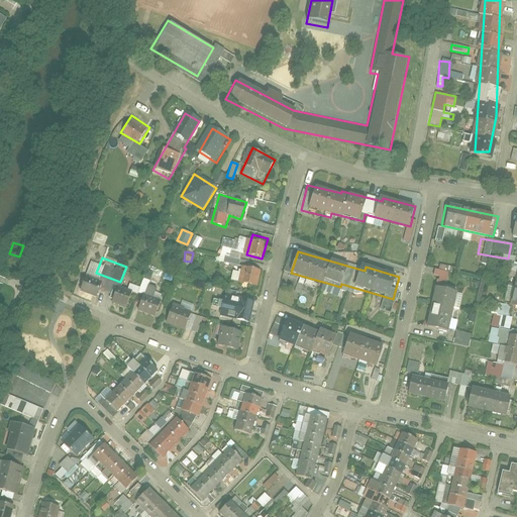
[(262,268),(246,264),(241,282),(256,286),(262,268)]
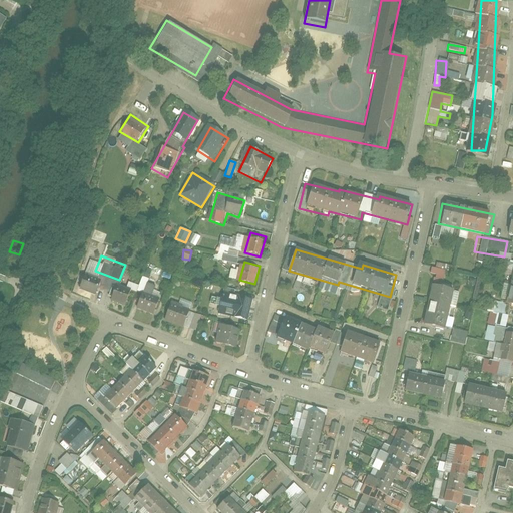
[(97,297),(104,281),(85,273),(78,289),(97,297)]
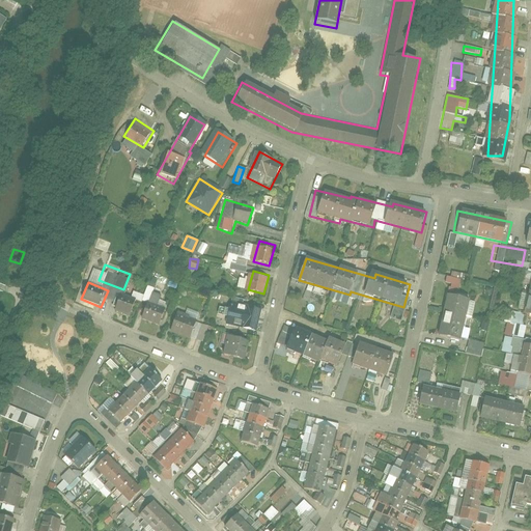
[(131,316),(137,301),(119,294),(113,309),(131,316)]
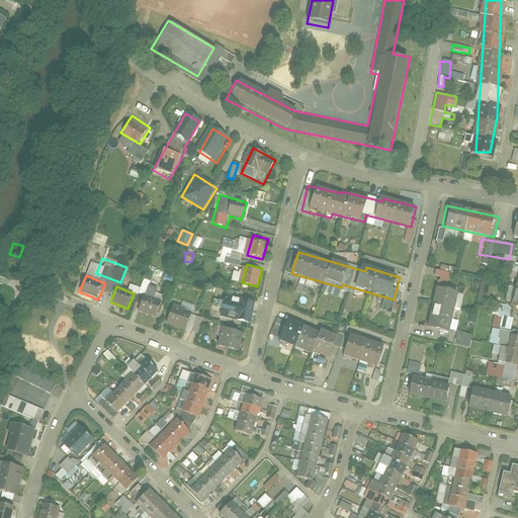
[(450,329),(457,292),(438,288),(431,325),(450,329)]
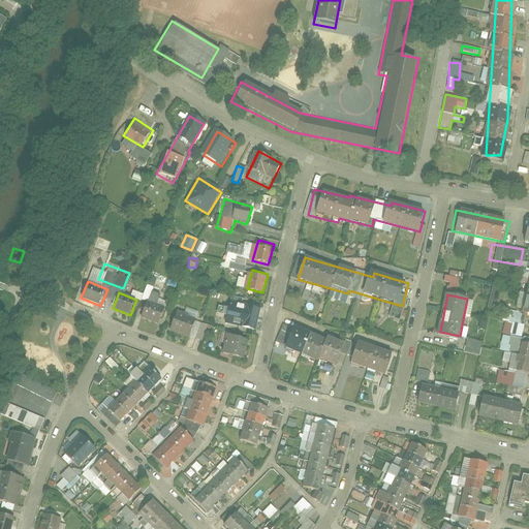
[(161,325),(167,309),(147,301),(141,317),(161,325)]
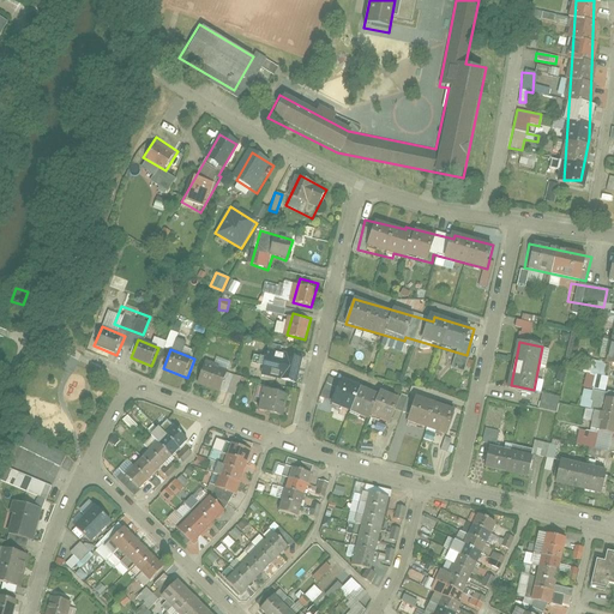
[(304,355),(284,349),(277,374),(295,379),(304,355)]
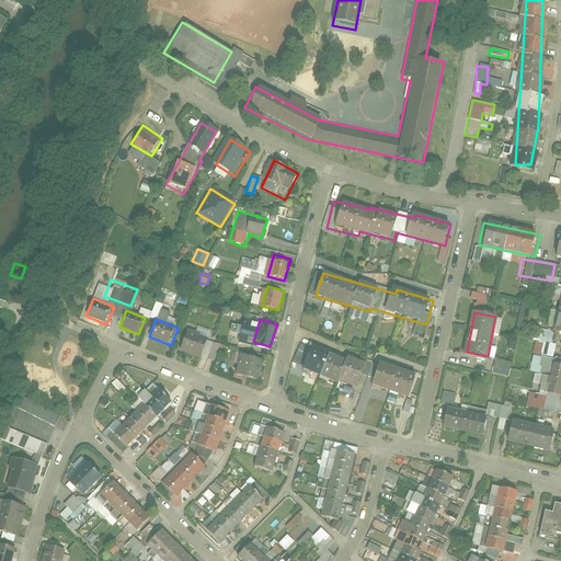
[(216,361),(222,341),(189,329),(182,347),(216,361)]
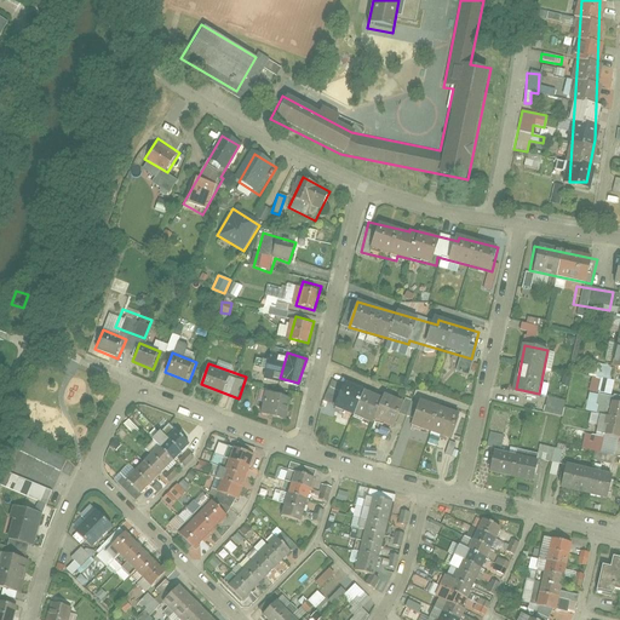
[(345,386),(339,411),(396,428),(401,409),(415,414),(412,425),(457,438),(463,417),(378,391),(377,396),(345,386)]
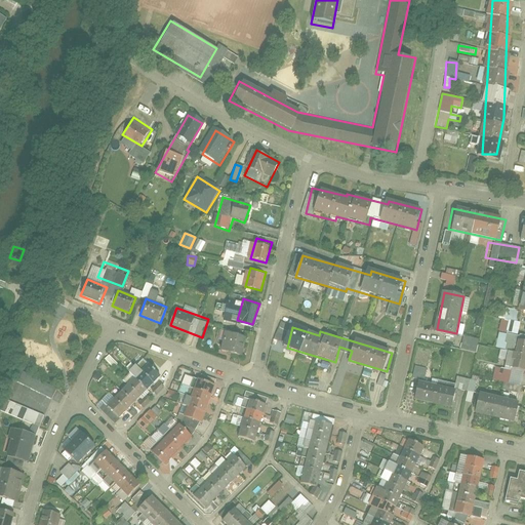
[(244,354),(247,336),(232,332),(228,351),(244,354)]
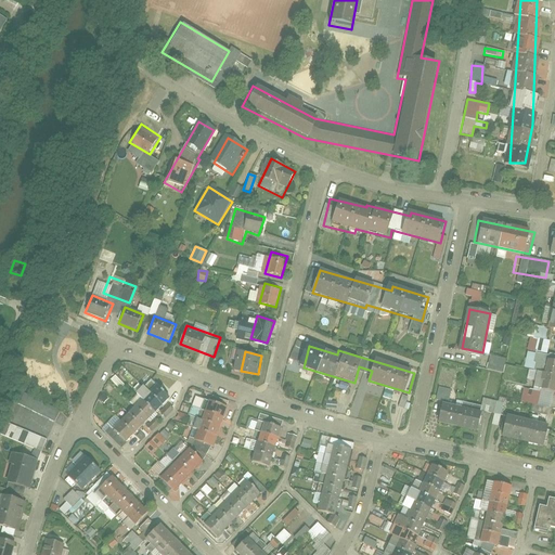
[(502,373),(505,359),(489,356),(486,369),(502,373)]
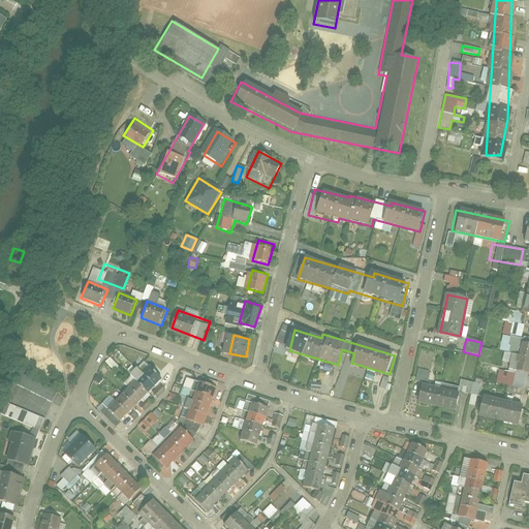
[(528,340),(522,339),(516,368),(528,370),(528,340)]
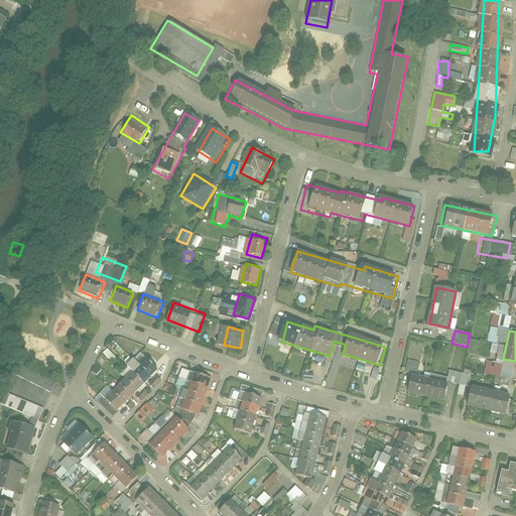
[(109,360),(112,357),(105,350),(102,353),(109,360)]
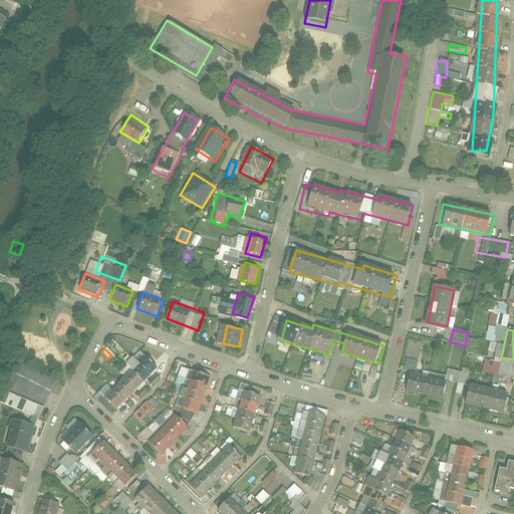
[(158,367),(143,353),(116,381),(109,389),(123,403),(131,395),(158,367)]
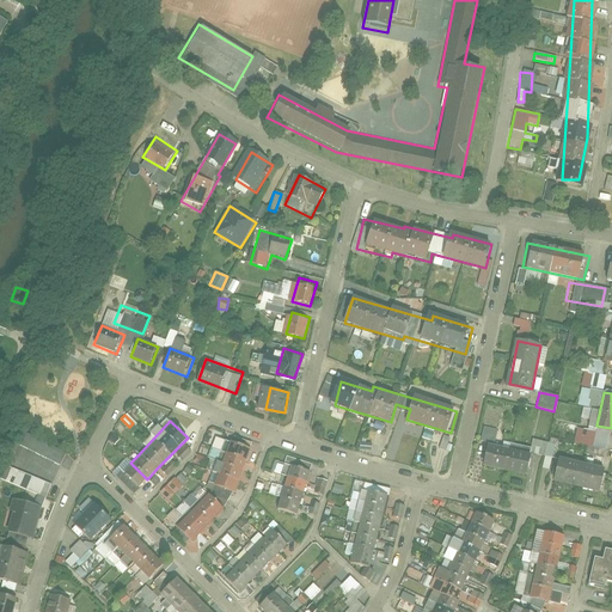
[(494,441),(497,430),(483,427),(479,438),(494,441)]
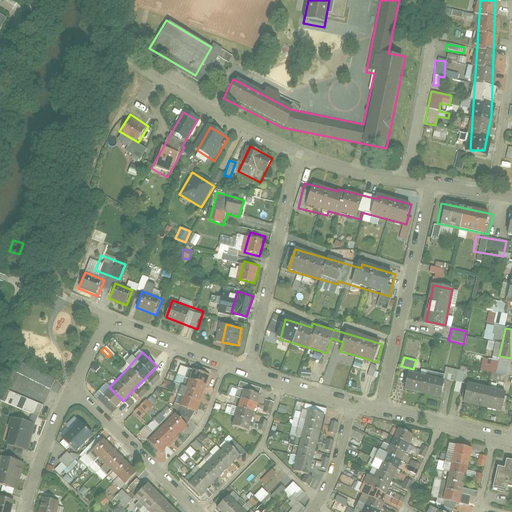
[(496,374),(498,360),(482,358),(480,371),(491,373),(489,389),(503,391),(505,376),(496,374)]
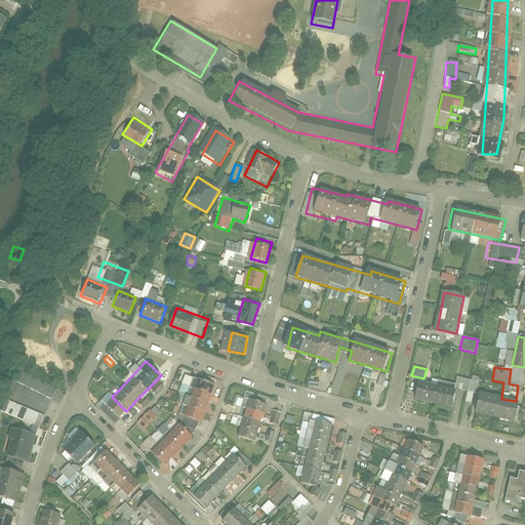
[(12,369),(6,381),(47,401),(53,388),(12,369)]
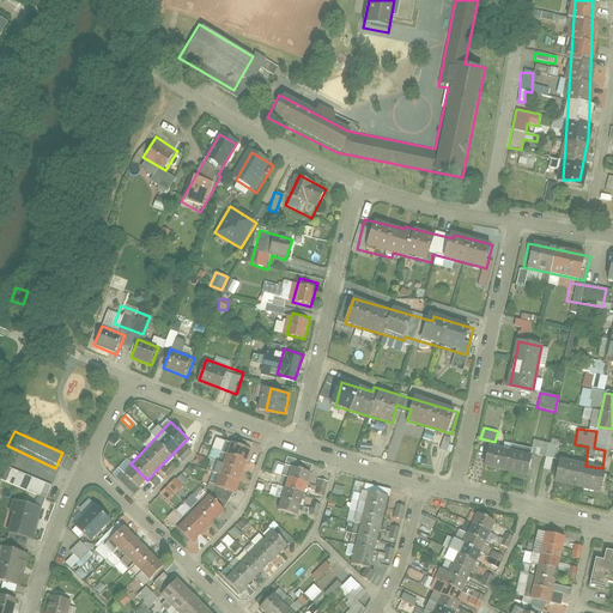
[(530,455),(553,457),(554,443),(532,441),(530,455)]
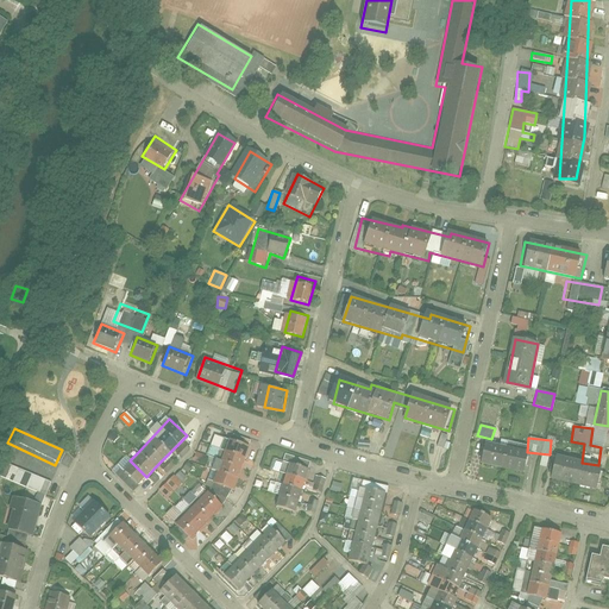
[(239,444),(224,439),(209,487),(177,520),(193,534),(223,500),(239,444)]
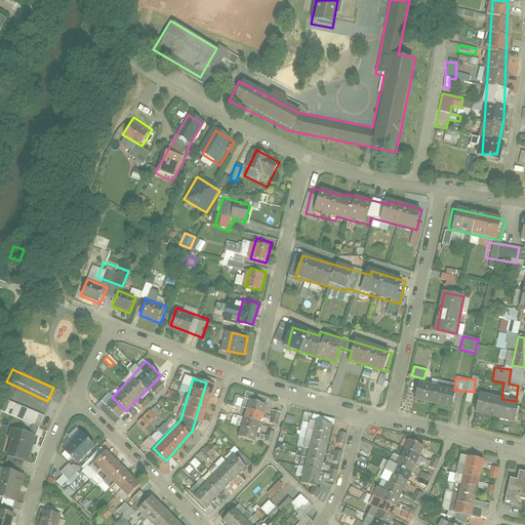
[(456,410),(460,393),(416,381),(412,399),(456,410)]
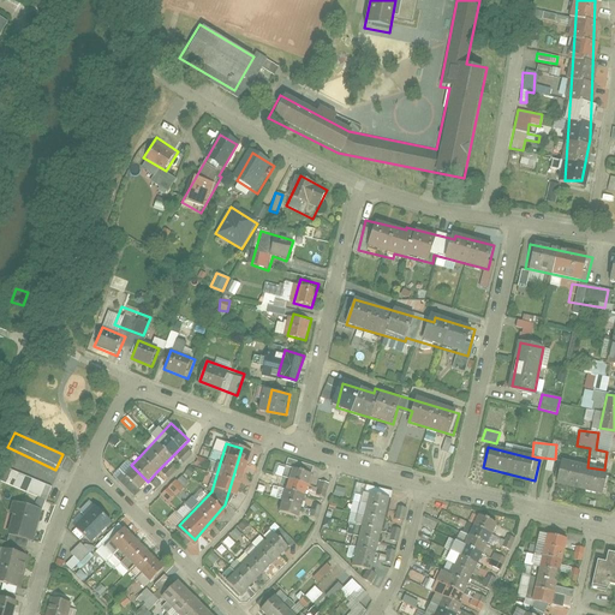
[(4,464),(0,470),(0,482),(42,502),(49,485),(4,464)]
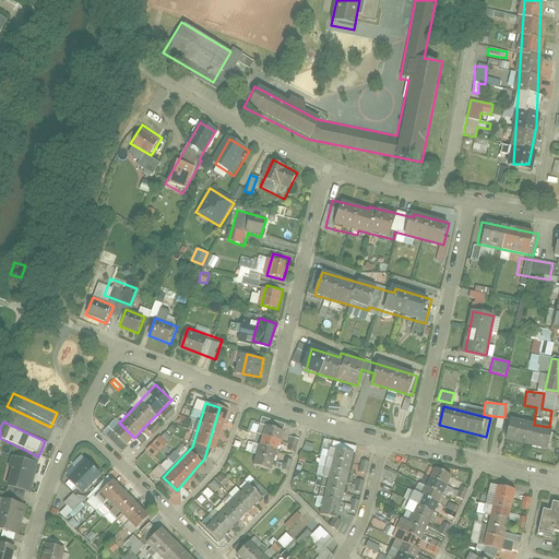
[(119,423),(106,436),(121,452),(134,438),(119,423)]
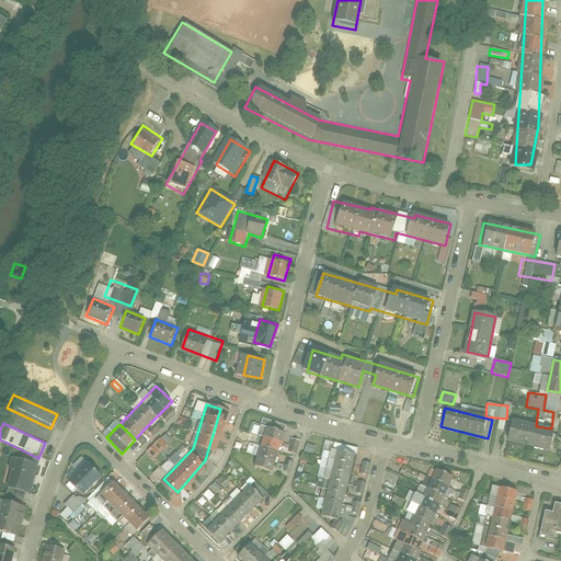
[(287,431),(268,425),(255,464),(274,470),(287,431)]
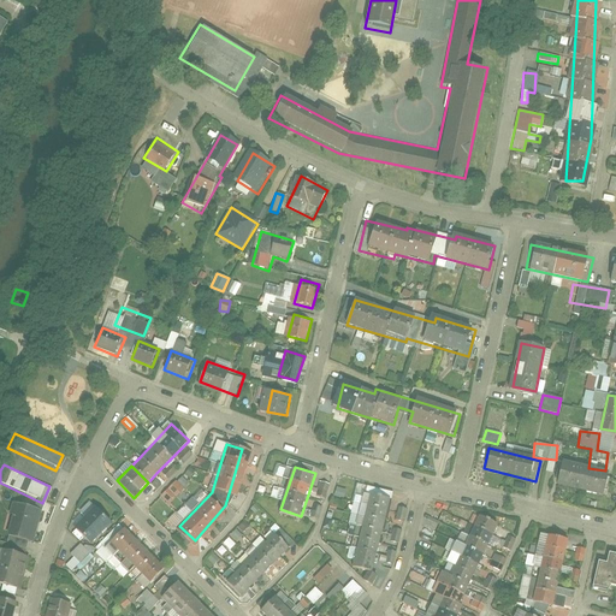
[(609,477),(563,467),(560,487),(604,498),(609,477)]
